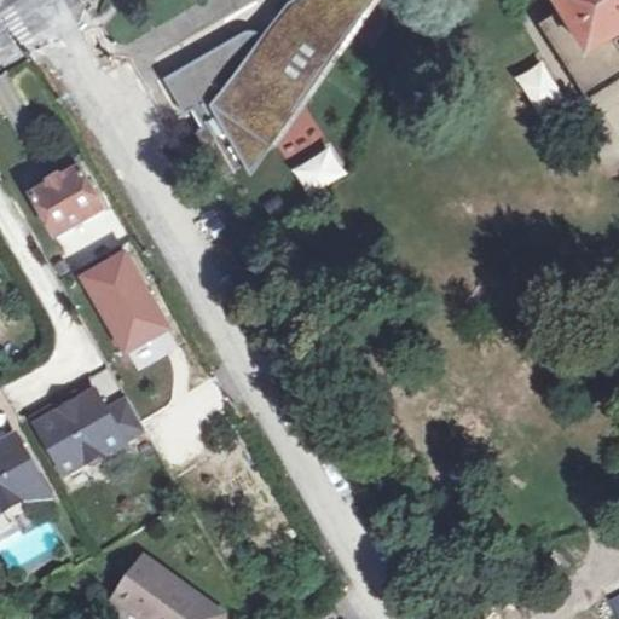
[(223,175),(273,146),(267,142),(302,93),(278,76),(310,32),(335,48),(366,0),(298,0),(293,4),(267,39),(260,33),(256,30),(253,30),(247,30),(239,34),(166,77),(185,111),(194,106),(204,125),(196,131),(223,175)]
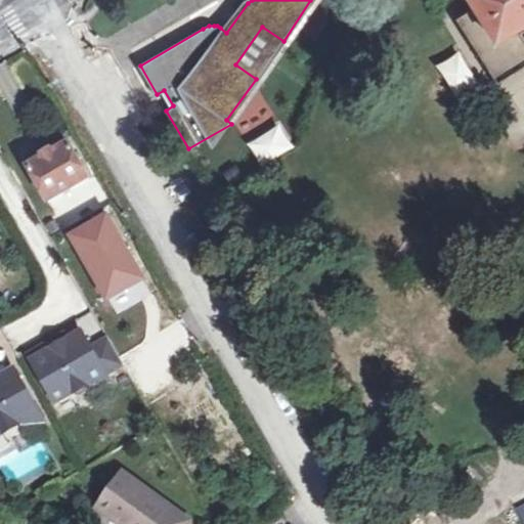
[(456,18),(498,82),(523,64),(523,0),(472,0),(475,5),(456,18)]
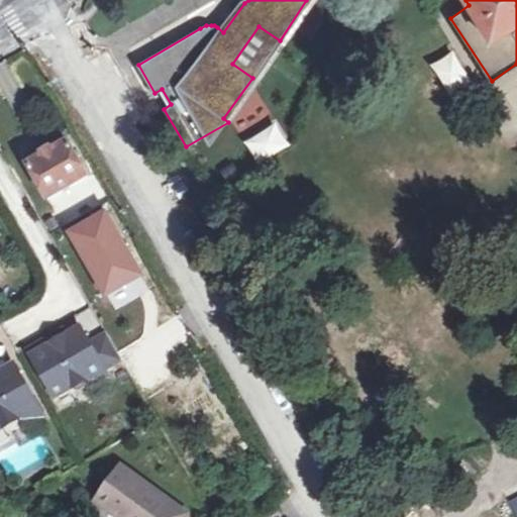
[(453,50),(430,64),(449,96),(472,83),(453,50)]
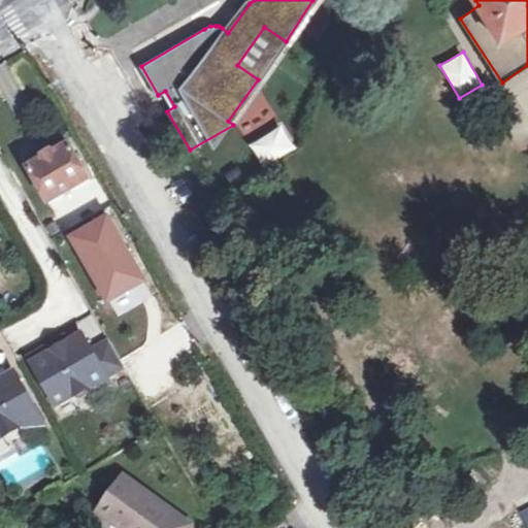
[(263,168),(297,147),(283,124),(249,143),(263,168)]
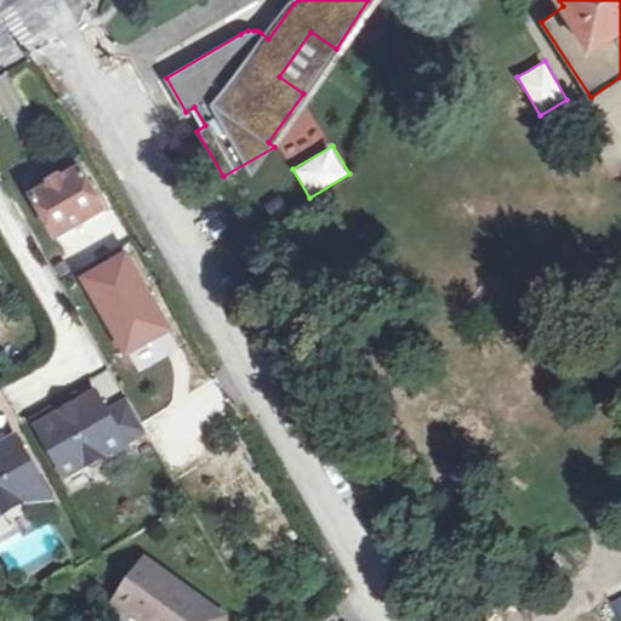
[(106,212),(81,171),(35,199),(60,240),(106,212)]
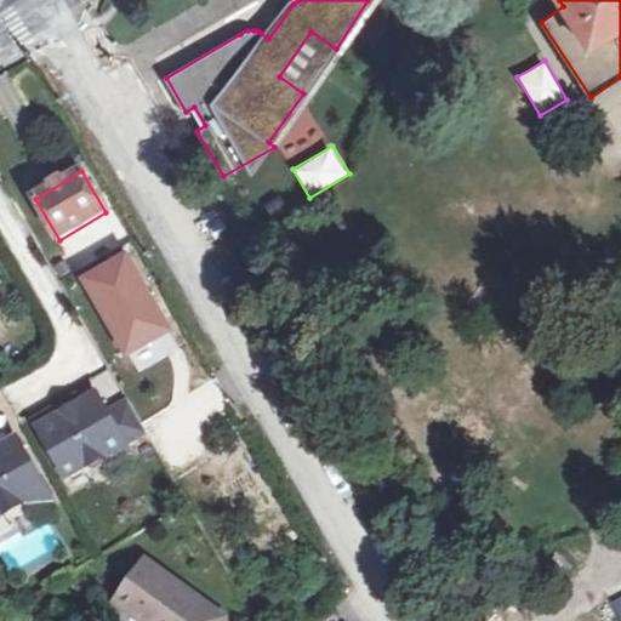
[(125,330),(159,308),(126,257),(93,280),(125,330)]
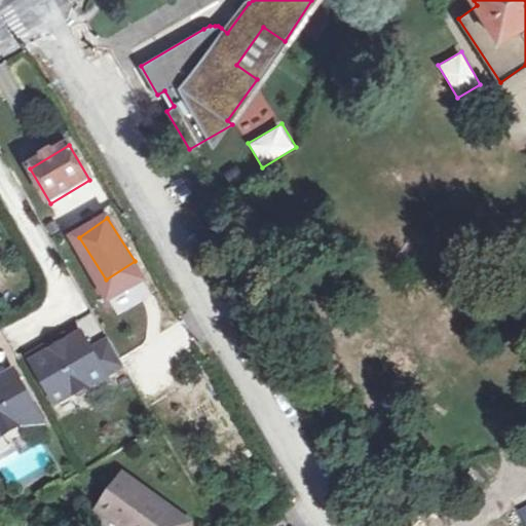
[(109,380),(126,370),(111,343),(97,351),(91,349),(84,337),(70,344),(69,345),(72,350),(67,353),(64,348),(51,355),(48,350),(31,361),(60,408),(90,390),(113,387),(109,380)]
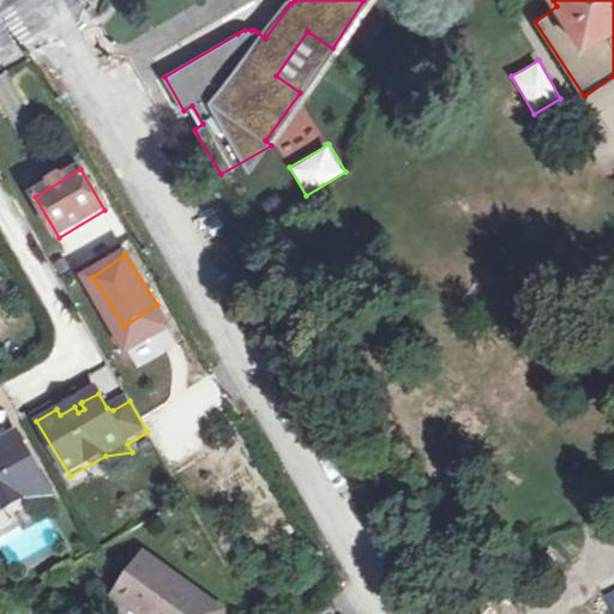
[(80,403),(82,402),(78,396),(56,409),(60,415),(74,407),(78,413),(84,409),(80,403)]
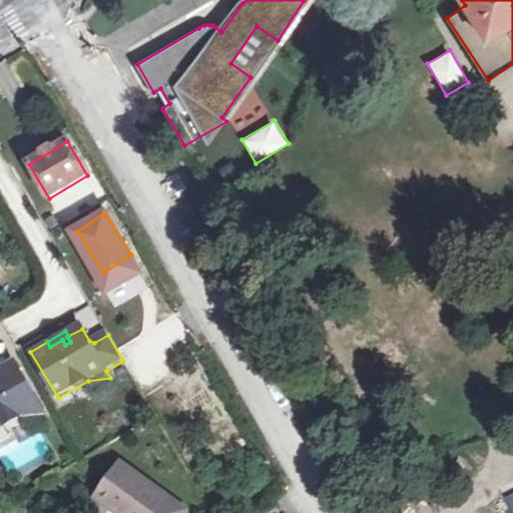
[(0,425),(0,426),(21,414),(43,412),(15,363),(0,370),(0,425)]
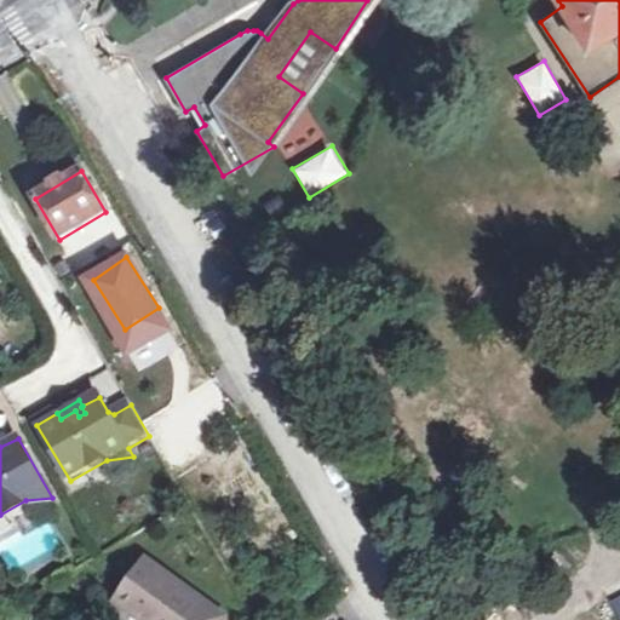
[(222,619),(227,615),(145,558),(115,602),(142,619),(222,619)]
